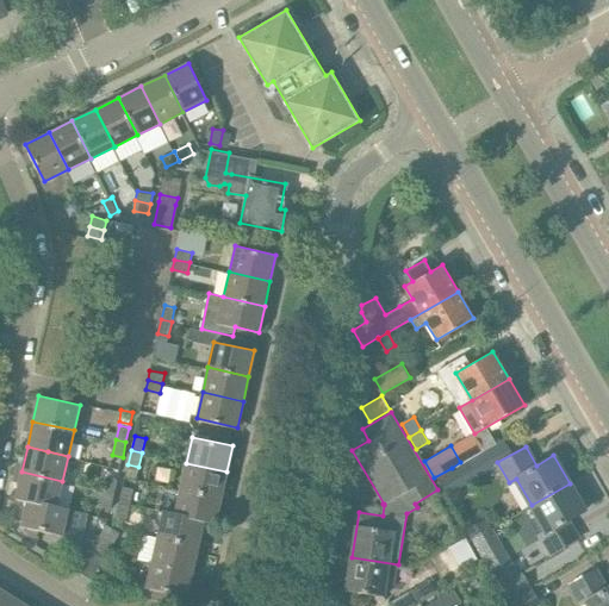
[(180,488),(222,497),(227,472),(186,463),(180,488)]
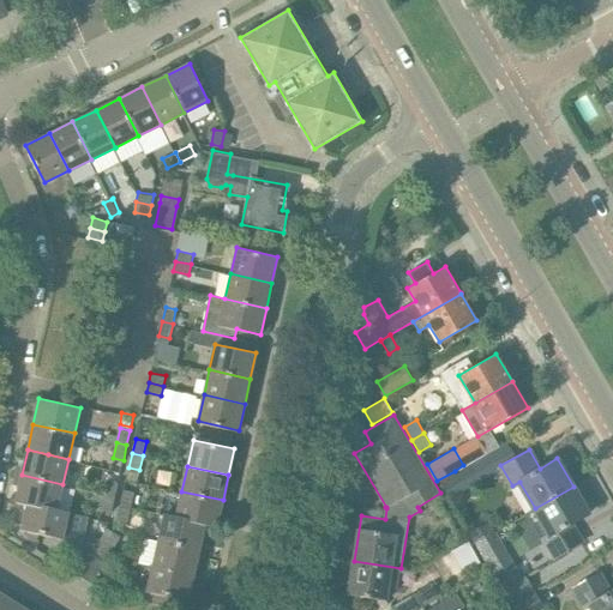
[(473,483),(464,469),(442,481),(450,496),(473,483)]
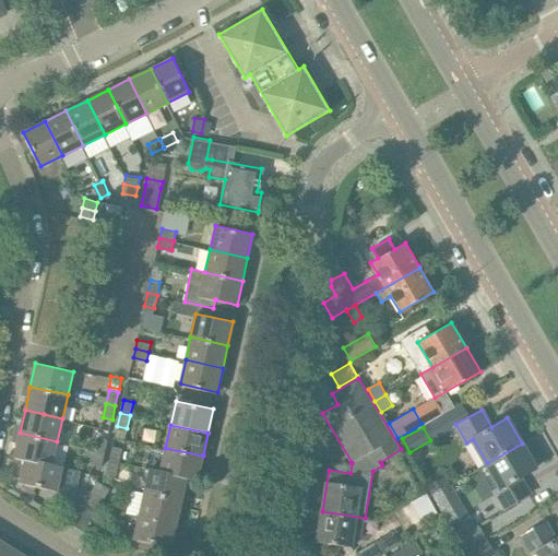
[(52,463),(57,441),(20,433),(14,457),(16,457),(25,459),(25,458),(51,464),(52,463)]
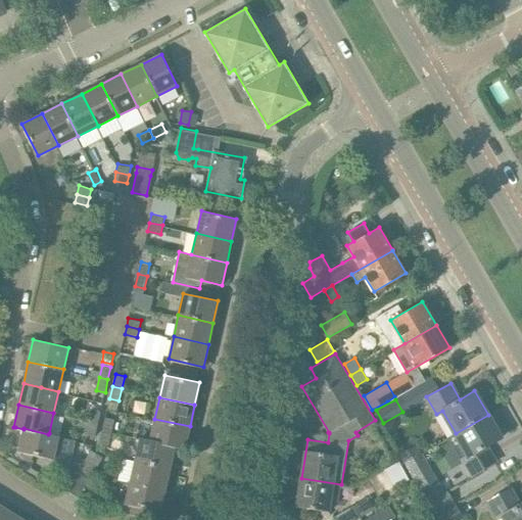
[(92,408),(89,421),(98,423),(101,410),(92,408)]
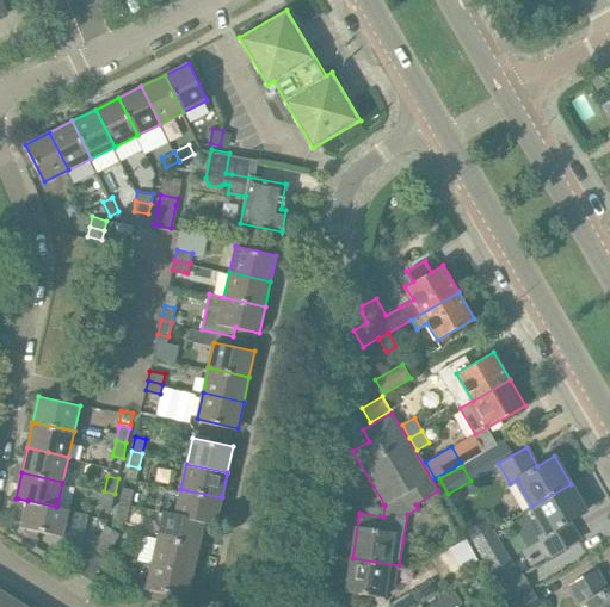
[(586,509),(571,484),(533,506),(547,532),(542,536),(553,553),(580,538),(570,520),(586,509)]
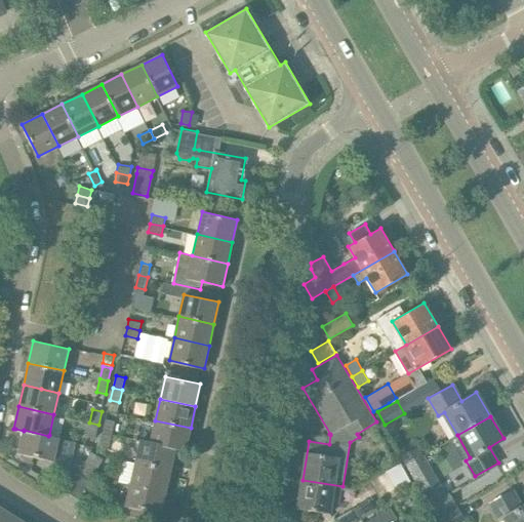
[(104,431),(112,433),(115,419),(106,417),(104,431)]
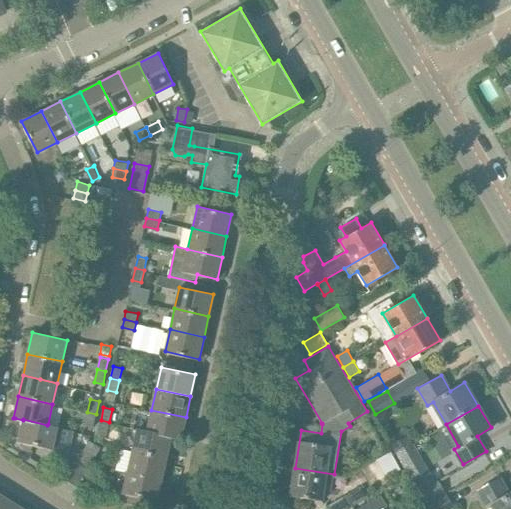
[(186,417),(151,410),(147,430),(147,431),(171,436),(171,437),(181,439),(186,417)]
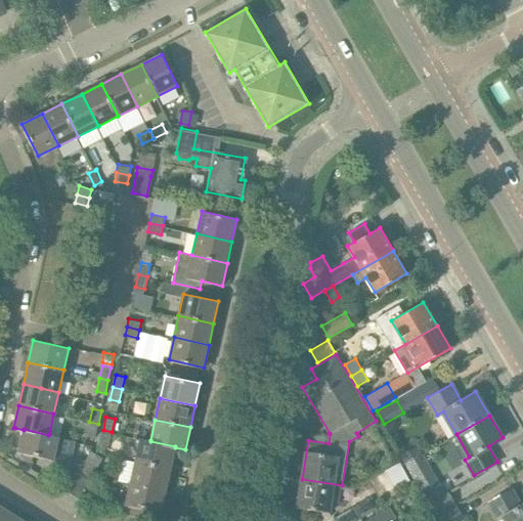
[(98,424),(89,422),(86,434),(95,436),(98,424)]
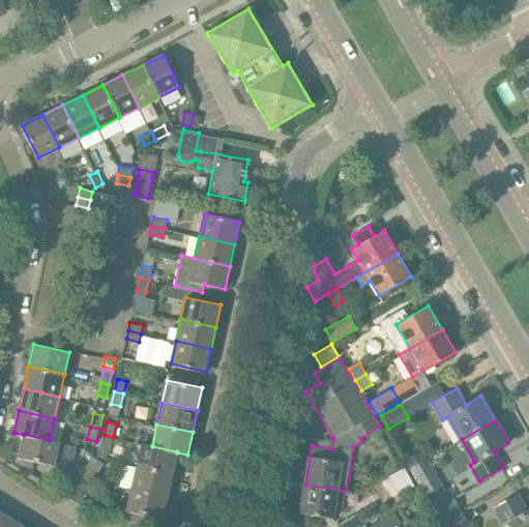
[(11,449),(20,451),(19,457),(71,469),(77,445),(50,439),(49,440),(24,434),(24,435),(16,433),(11,449)]
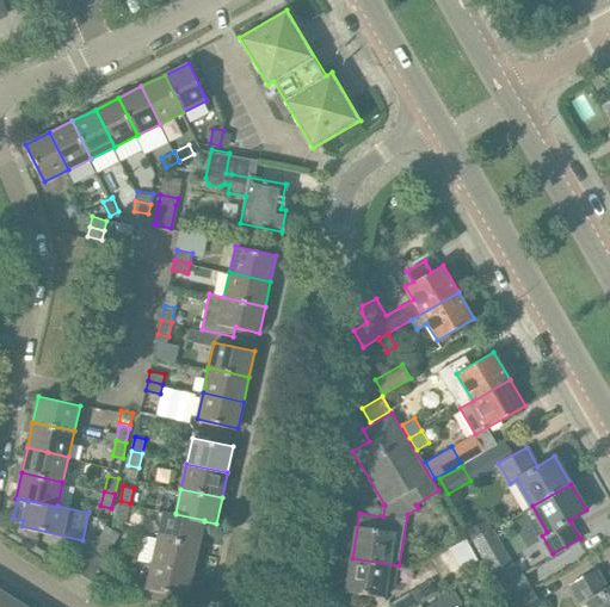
[(127,518),(130,503),(121,501),(117,515),(127,518)]
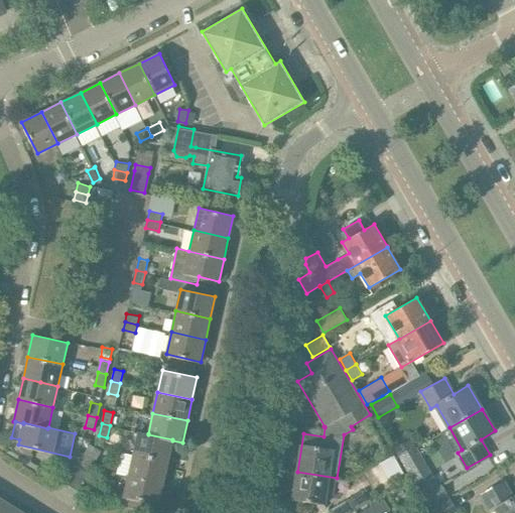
[(167,461),(172,440),(172,439),(148,434),(148,433),(138,431),(133,454),(167,461)]
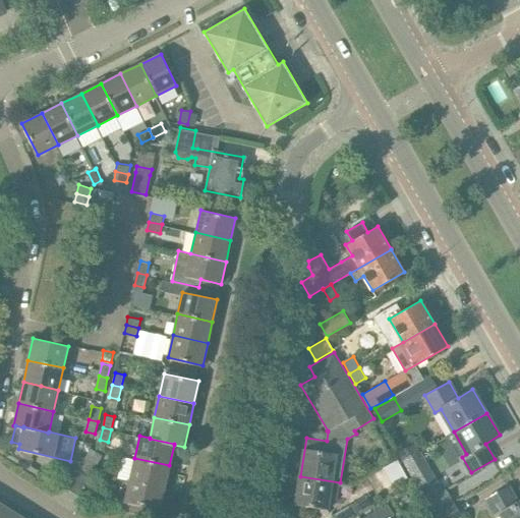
[(398,452),(403,460),(420,451),(415,442),(398,452)]
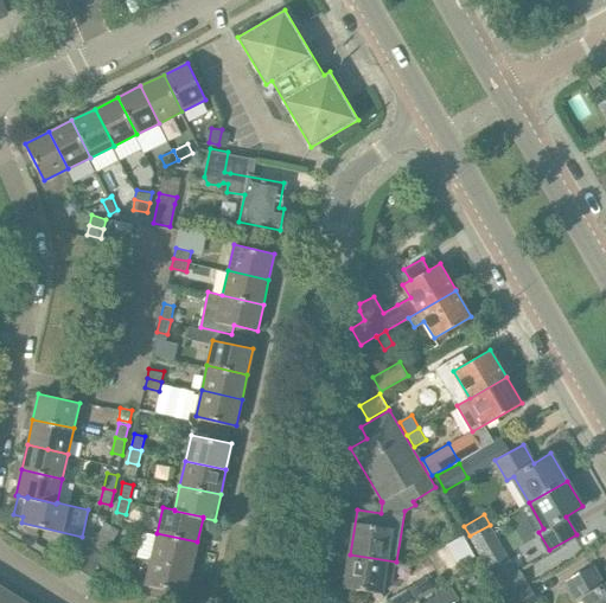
[(101,530),(114,538),(120,528),(107,521),(101,530)]
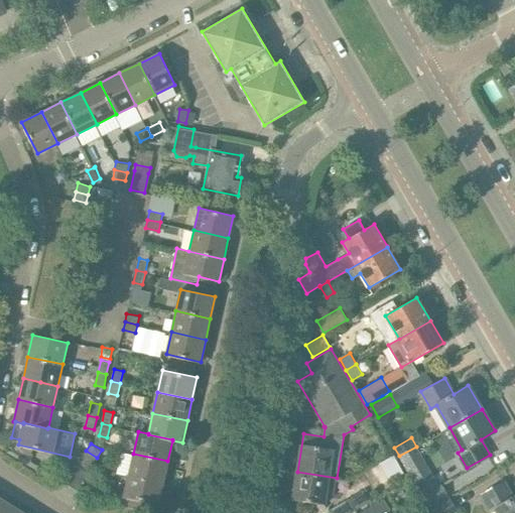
[(416,446),(399,456),(421,494),(422,493),(429,506),(448,495),(441,482),(438,484),(416,446)]
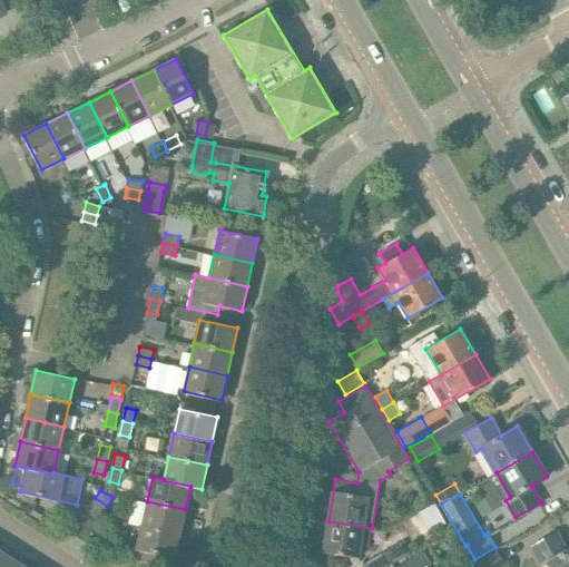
[(102,514),(107,506),(95,498),(90,506),(102,514)]
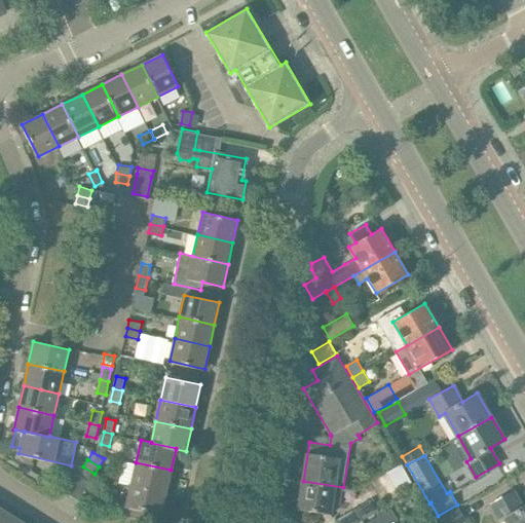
[(130,484),(166,491),(171,470),(136,462),(130,484)]
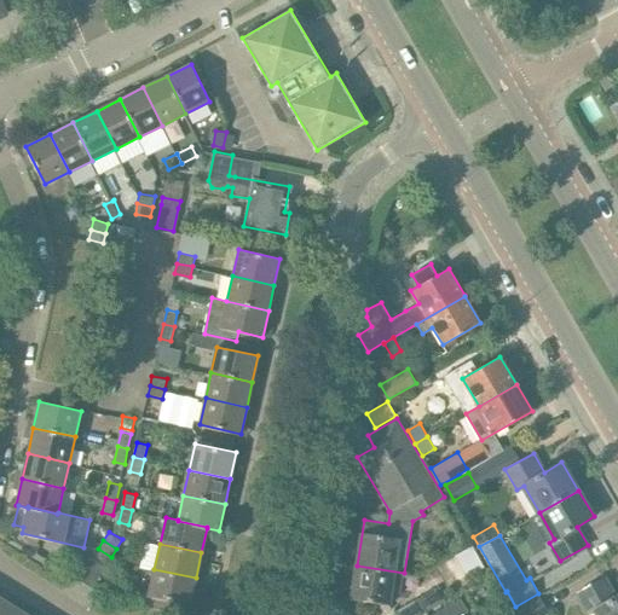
[(111,557),(98,549),(92,557),(105,566),(111,557)]
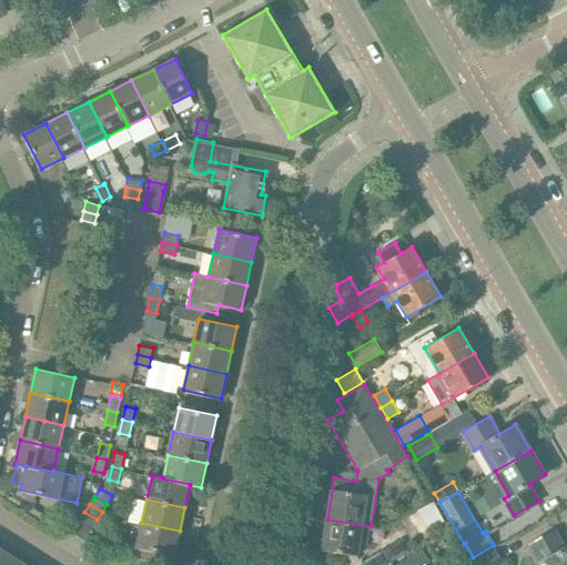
[(443,521),(436,508),(421,517),(427,530),(443,521)]
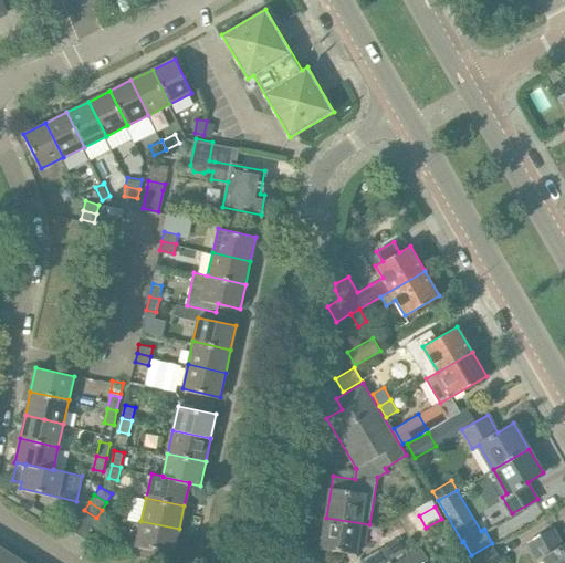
[(367,542),(369,524),(326,518),(321,548),(356,553),(358,541),(367,542)]
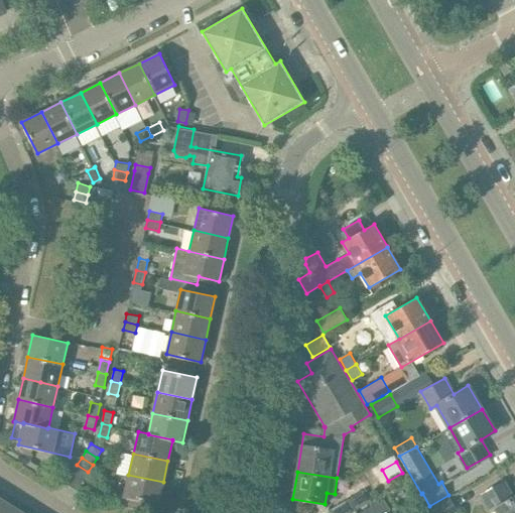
[(163,482),(128,475),(122,505),(149,510),(151,503),(158,504),(163,482)]
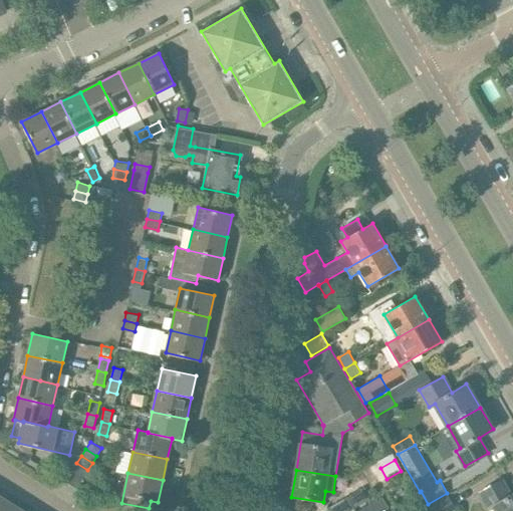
[(494,506),(496,510),(512,510),(512,495),(502,478),(477,492),(488,510),(494,506)]
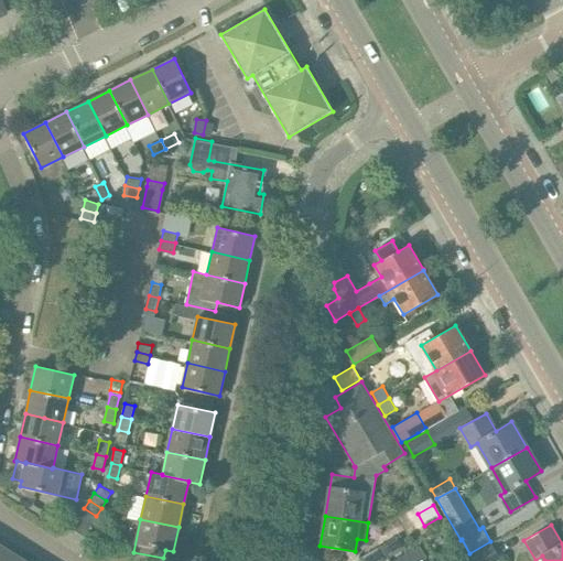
[(380,560),(404,547),(397,535),(359,558),(361,560),(380,560)]
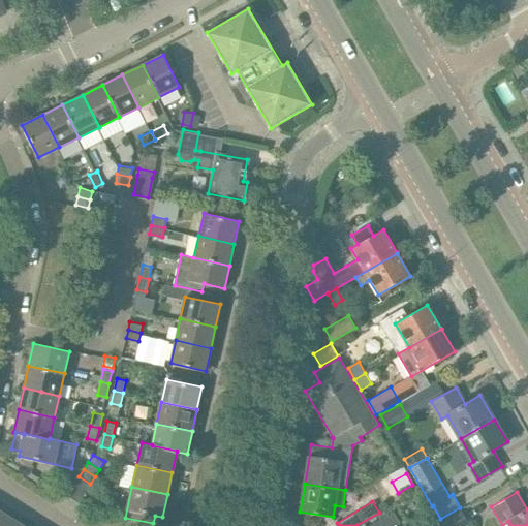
[(0,525),(12,525),(17,521),(0,509),(0,525)]
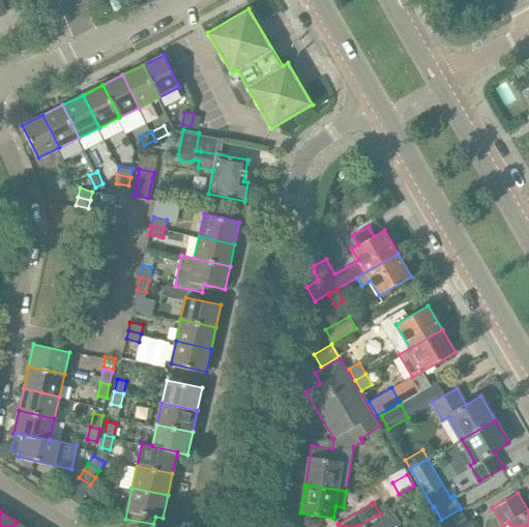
[(464,526),(470,524),(463,510),(443,522),(445,526),(464,526)]
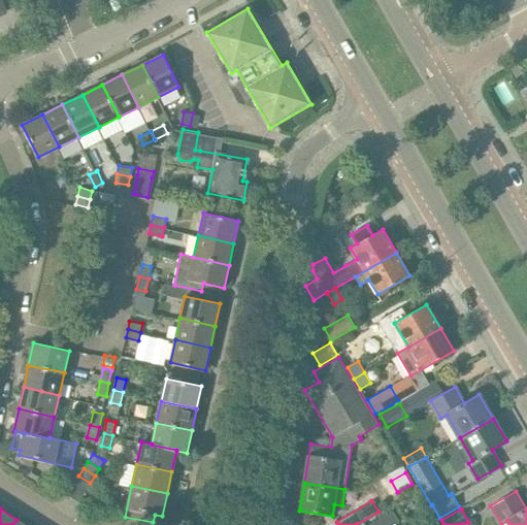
[(399,520),(393,510),(365,524),(391,524),(392,524),(399,520)]
